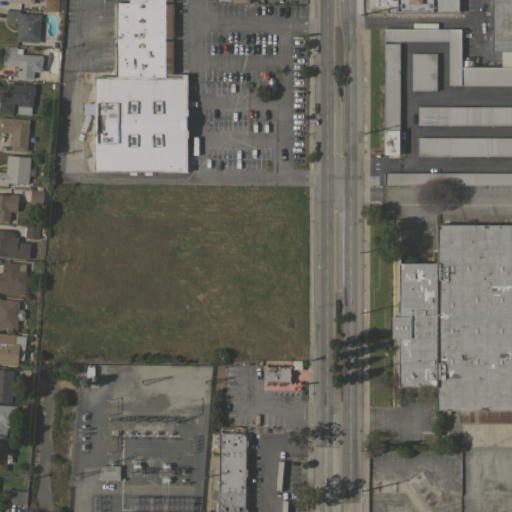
[(57,0),(57,11),(44,10),(44,0),(57,0)]
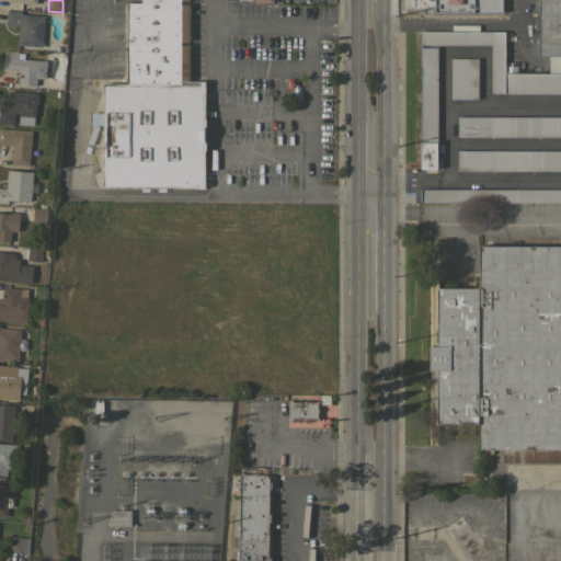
[(127,2),(140,2),(140,0),(181,0),(181,3),(189,3),(189,41),(181,41),(181,44),(189,44),(189,80),(126,83),(127,2)]
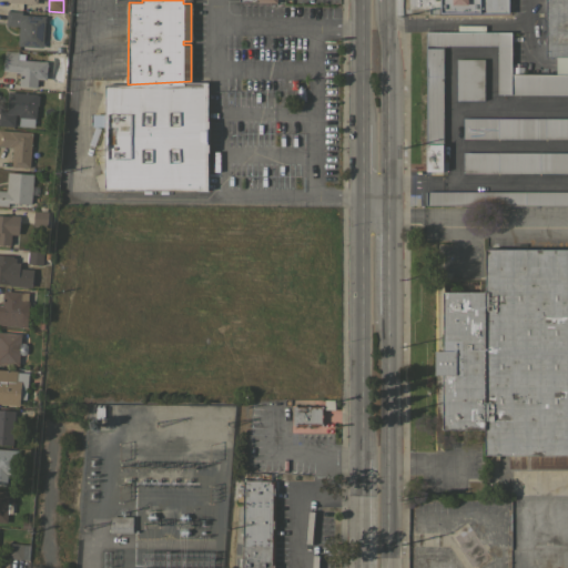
[(567,57),(545,57),(545,0),(567,0),(567,57)]
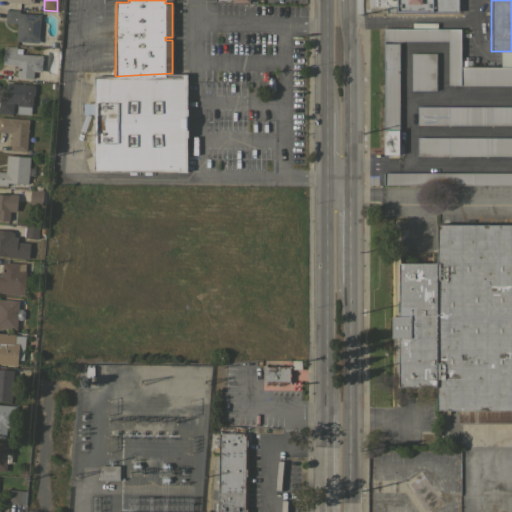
[(40,14),(38,42),(15,40),(16,23),(4,22),(5,9),(19,10),(19,12),(40,14)]
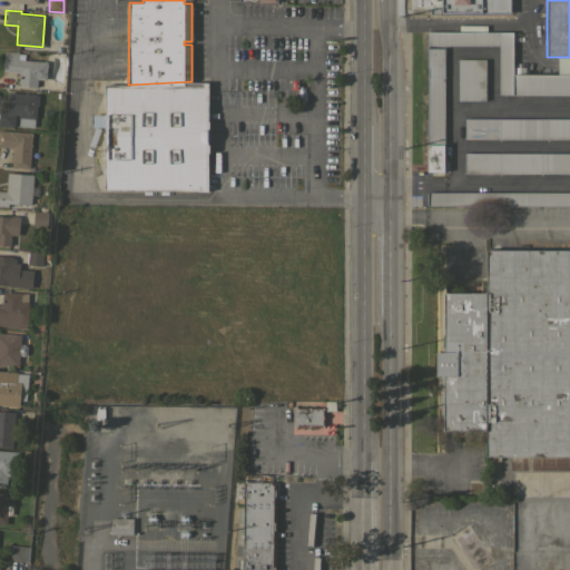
[(569,95),(499,95),(499,46),(426,45),(426,31),(512,31),(512,74),(569,74),(569,95)]
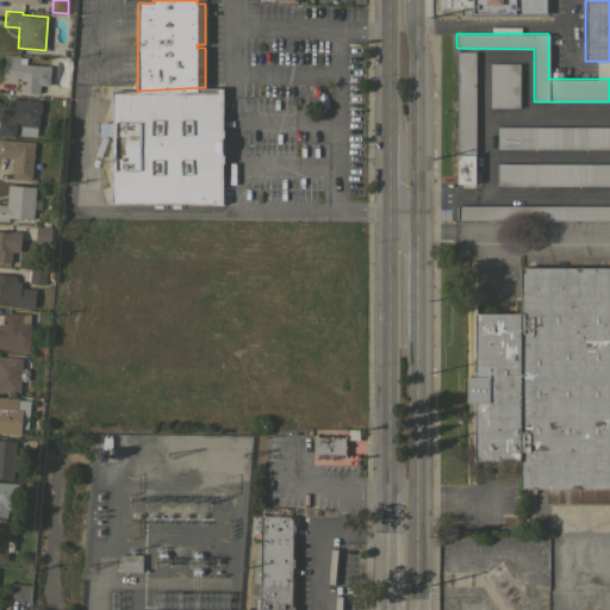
[(474,184),(456,184),(456,51),(475,51),(474,184)]
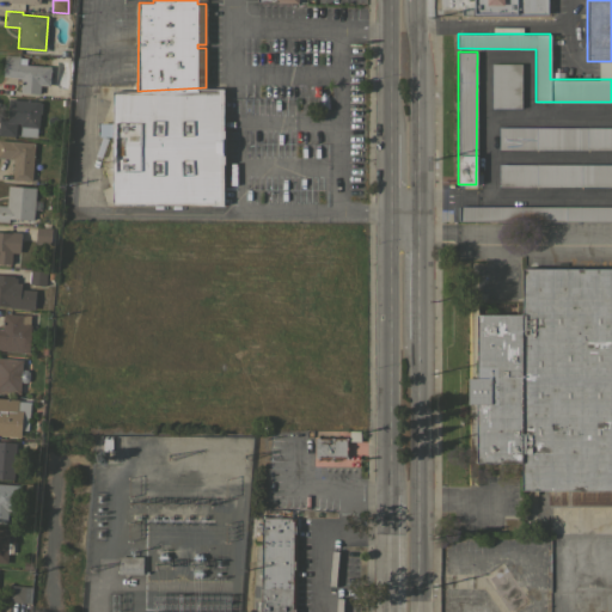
[(2,75),(5,54),(19,55),(19,57),(25,57),(25,63),(50,66),(49,85),(40,85),(38,93),(19,92),(20,77),(2,75)]
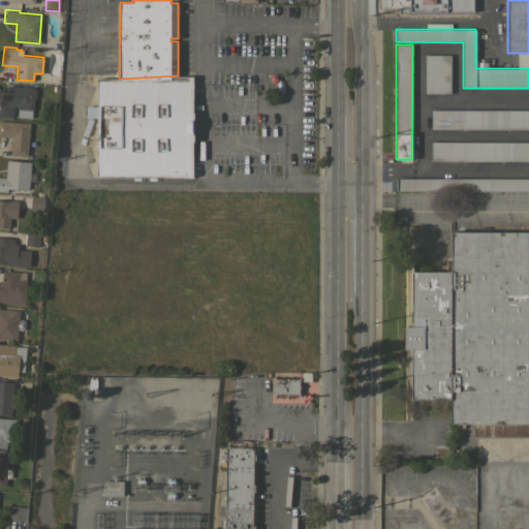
[(449,93),(424,93),(425,55),(450,55),(449,93)]
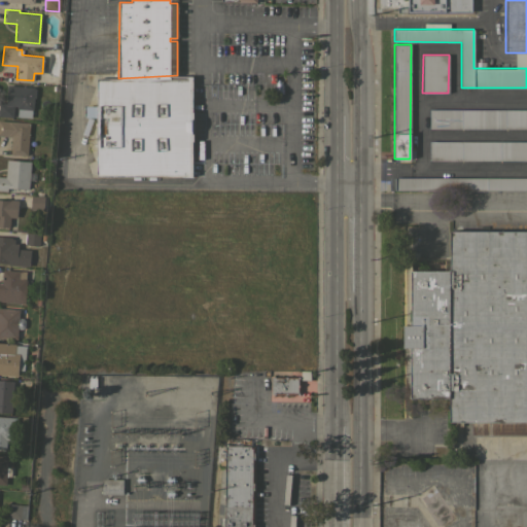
[(177,75),(194,75),(194,178),(181,178),(181,176),(96,176),(97,78),(118,78),(177,75)]
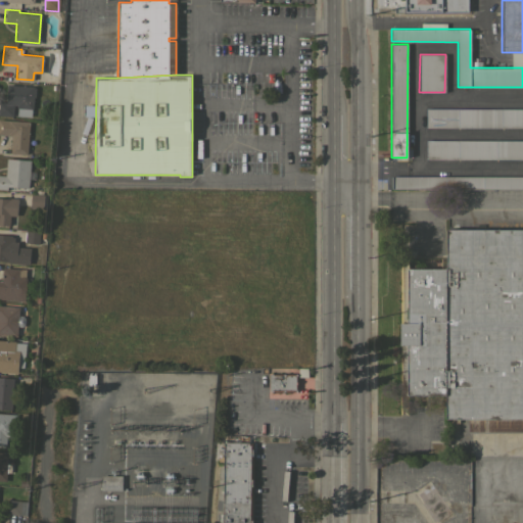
[(34,86),(34,87),(36,88),(35,97),(34,97),(33,108),(32,108),(32,116),(17,115),(17,107),(16,107),(16,105),(13,105),(12,116),(0,115),(0,101),(5,101),(6,84),(34,86)]
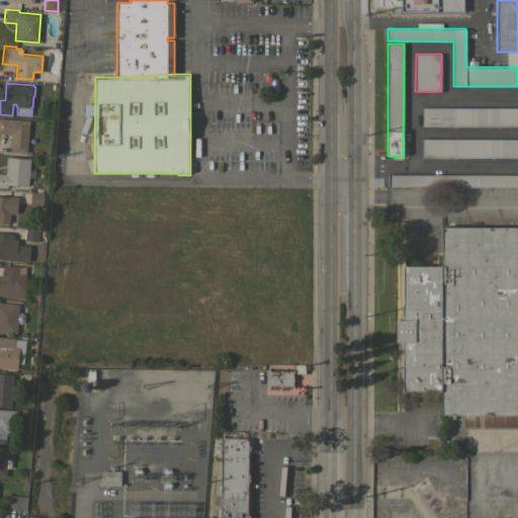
[(517,107),(517,126),(422,126),(422,107),(517,107)]
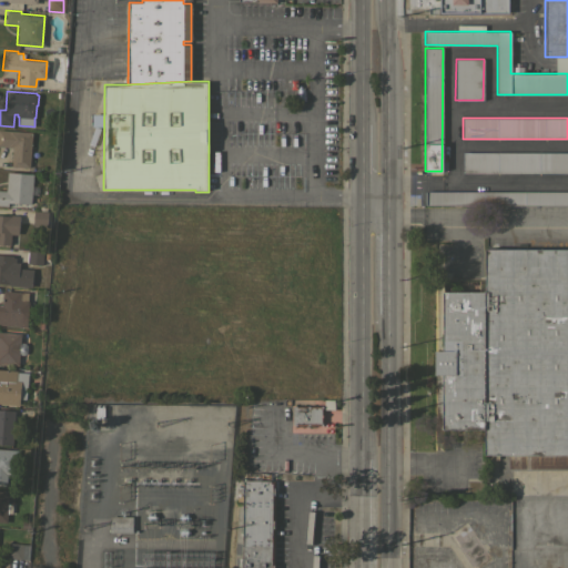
[(0,129),(32,132),(29,168),(11,166),(12,146),(0,145),(0,129)]
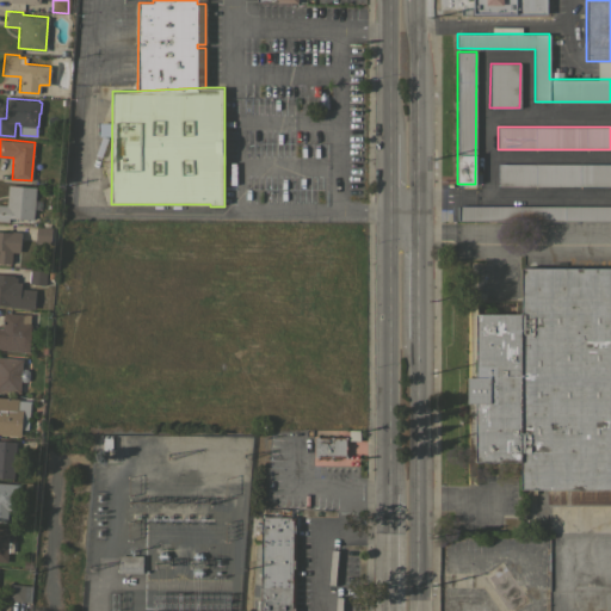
[(610,164),(610,186),(498,186),(498,164),(610,164)]
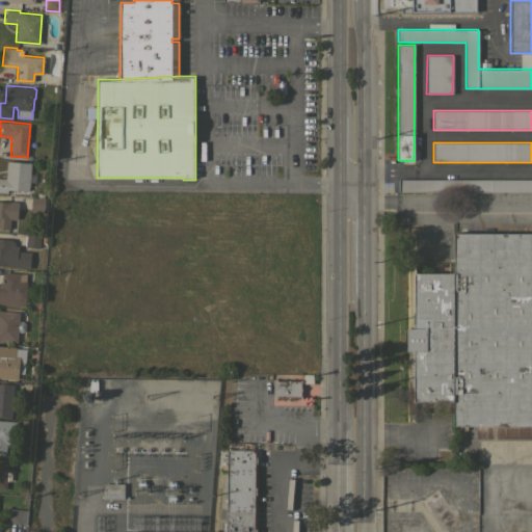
[(6,161),(30,162),(28,191),(7,189),(7,193),(0,192),(0,178),(5,179),(6,161)]
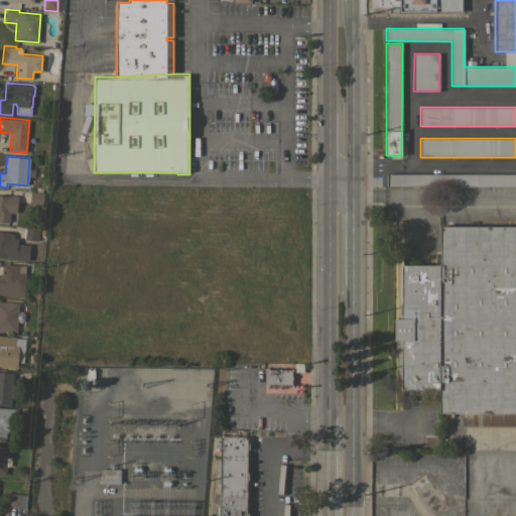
[(515,186),(386,186),(386,173),(515,173),(515,186)]
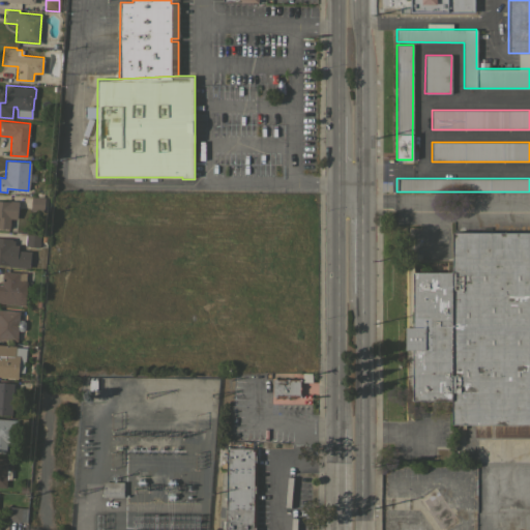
[(45,197),(43,210),(30,209),(31,197),(35,197),(35,193),(41,194),(41,197),(45,197)]
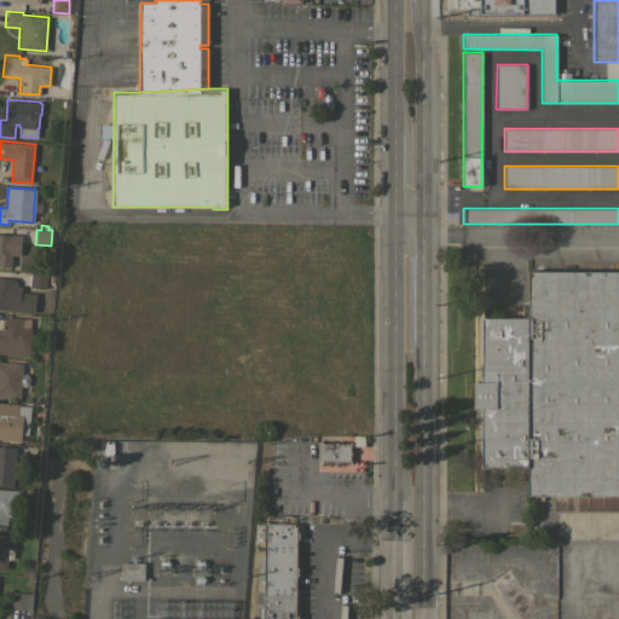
[(0,265),(0,233),(11,235),(11,233),(21,235),(19,256),(12,255),(11,266),(0,265)]
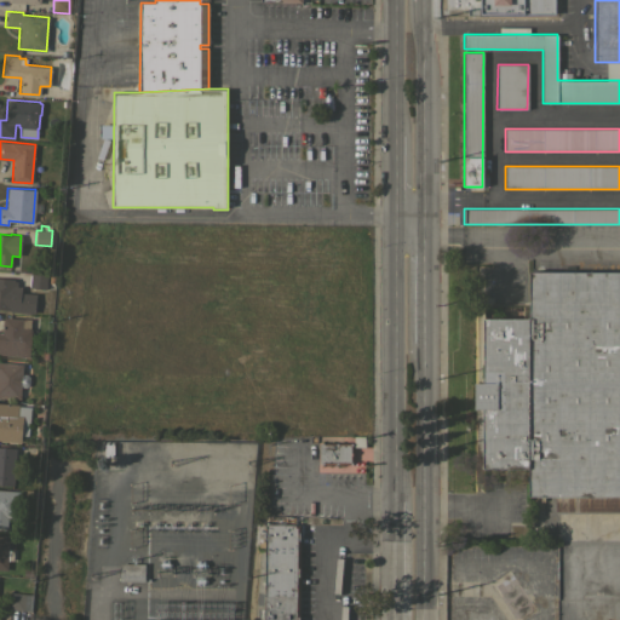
[(619,271),(619,514),(555,514),(555,497),(528,497),(528,469),(482,469),(482,483),(475,483),(476,409),(474,409),(474,383),(482,383),(482,319),(528,319),(528,271),(619,271)]
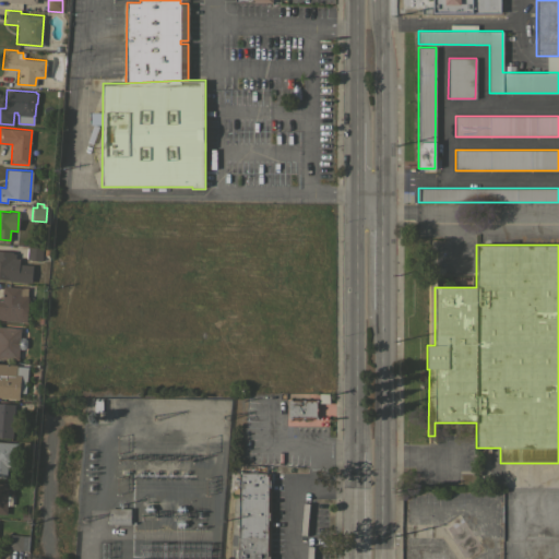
[(27,247),(43,248),(42,261),(26,259),(27,247)]
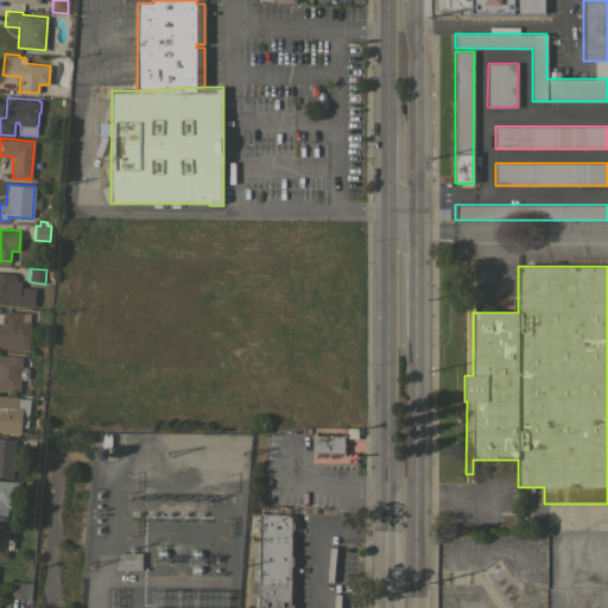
[(24,305),(0,303),(0,272),(14,273),(13,278),(26,279),(24,305)]
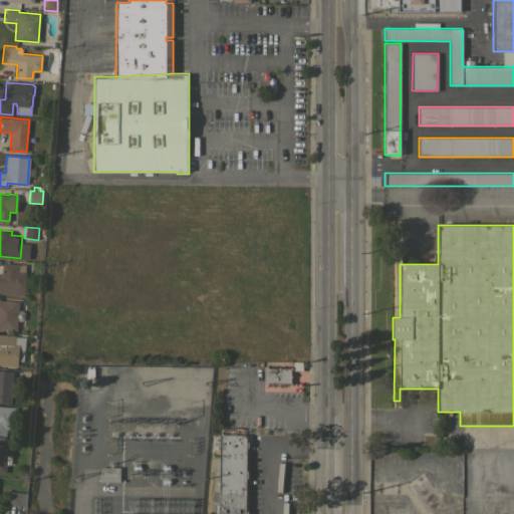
[(0,294),(0,275),(1,276),(2,262),(25,264),(24,272),(26,272),(24,296),(0,294)]
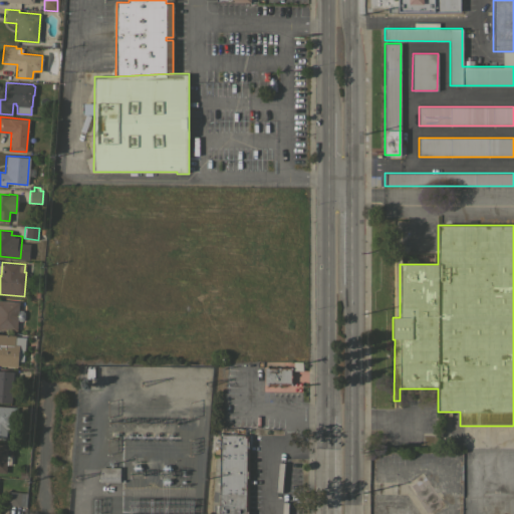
[(17,320),(16,329),(0,328),(0,301),(18,301),(18,310),(22,310),(24,312),(23,319),(21,320),(17,320)]
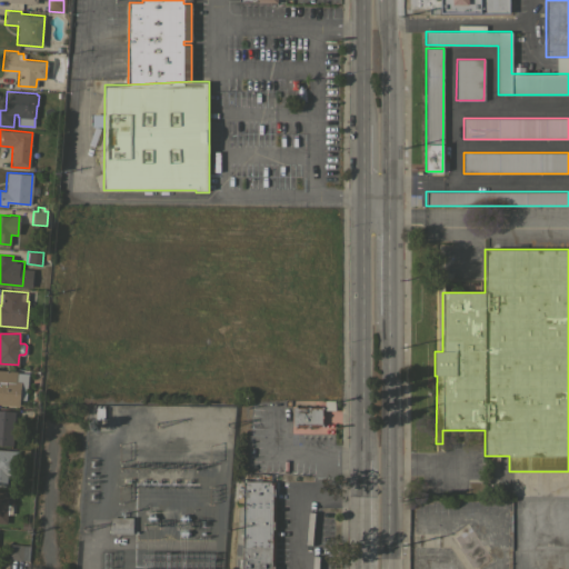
[(0,403),(0,369),(17,371),(17,373),(26,373),(23,400),(19,399),(19,406),(13,406),(0,403)]
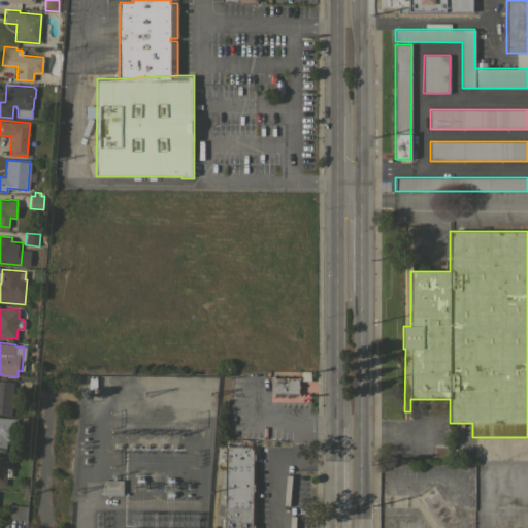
[(274,395),(271,395),(271,377),(299,377),(300,395),(274,395)]
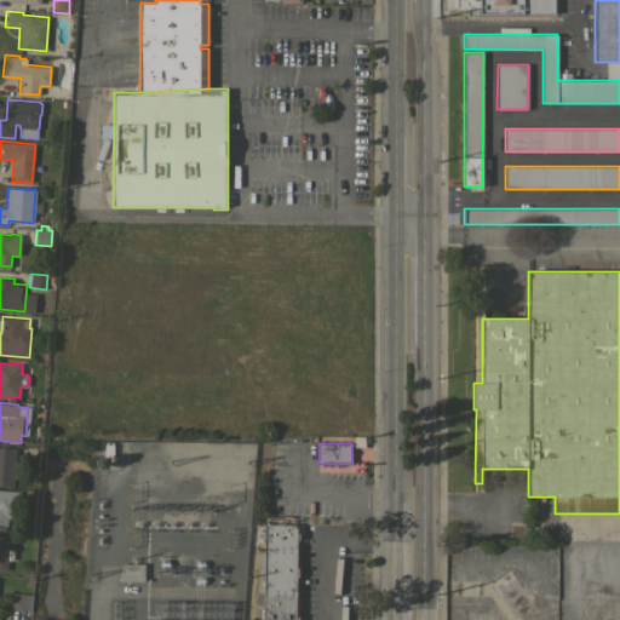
[(13,486),(0,484),(0,446),(16,448),(13,486)]
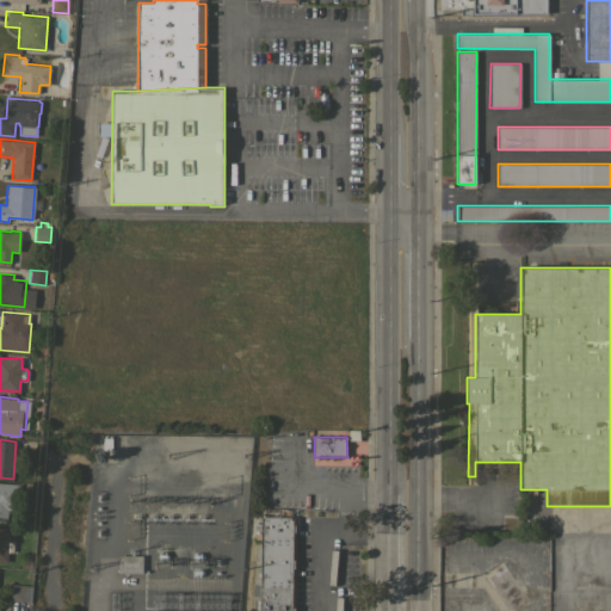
[(17,512),(7,511),(6,520),(0,519),(0,482),(18,485),(17,512)]
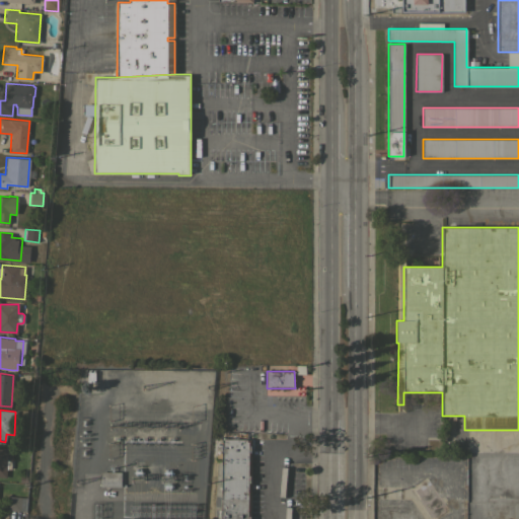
[(221,518),(221,457),(216,457),(216,448),(221,448),(221,439),(246,439),(246,441),(250,441),(249,518),(221,518)]
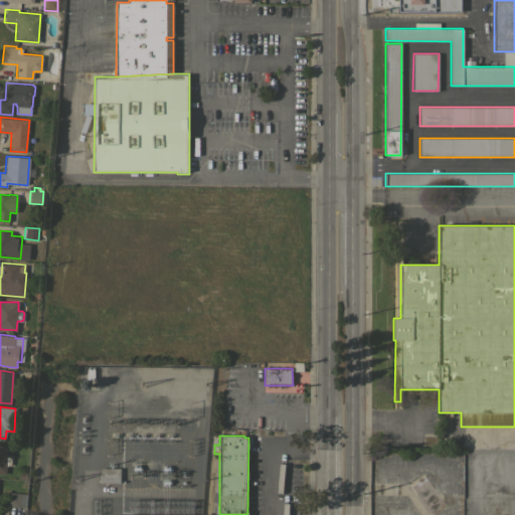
[(0,473),(0,444),(13,446),(12,457),(7,457),(5,474),(0,473)]
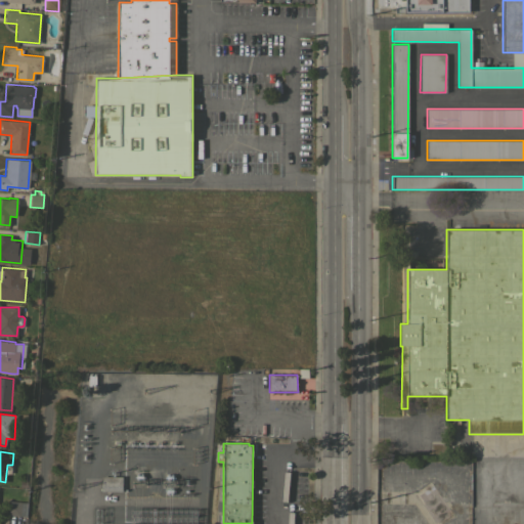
[(122,476),(122,491),(100,491),(101,476),(122,476)]
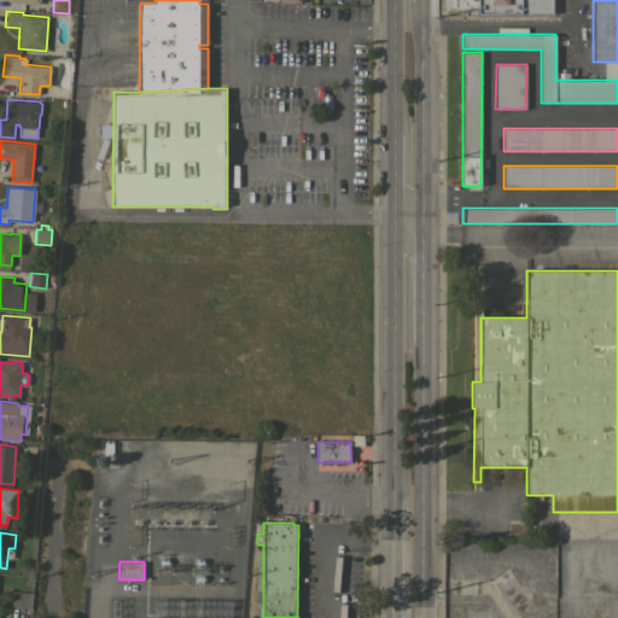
[(22,575),(23,566),(33,566),(33,576),(22,575)]
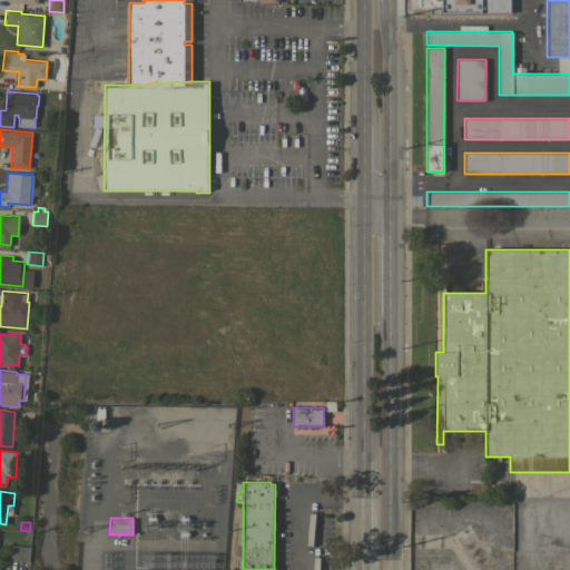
[(29,547),(28,562),(8,560),(9,544),(29,547)]
